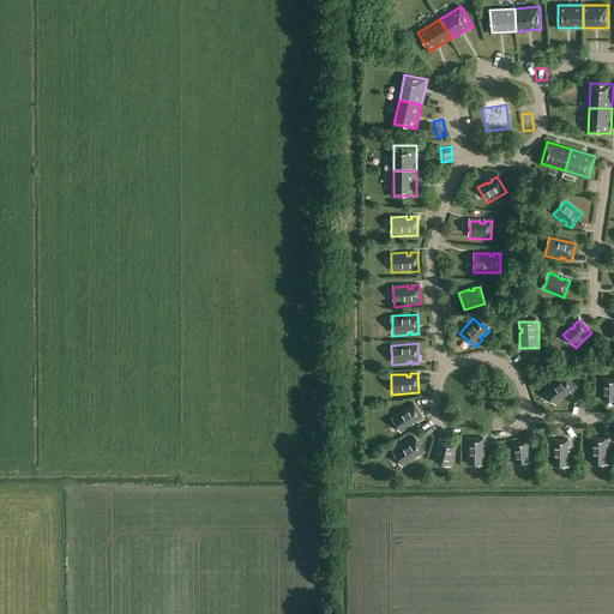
[(565,377),(545,393),(557,408),(569,398),(567,396),(571,393),(572,396),(577,391),(565,377)]
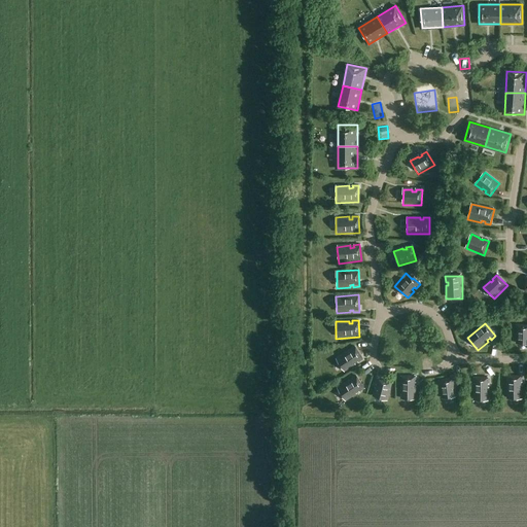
[(526,326),(518,327),(517,346),(526,345),(526,326)]
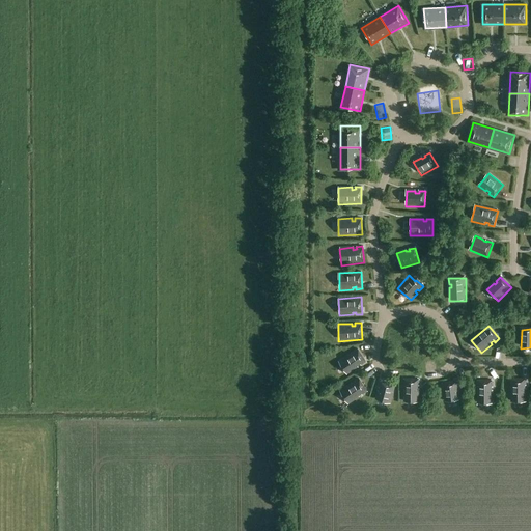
[(358,350),(338,362),(347,376),(359,369),(358,367),(361,365),(362,367),(367,363),(358,350)]
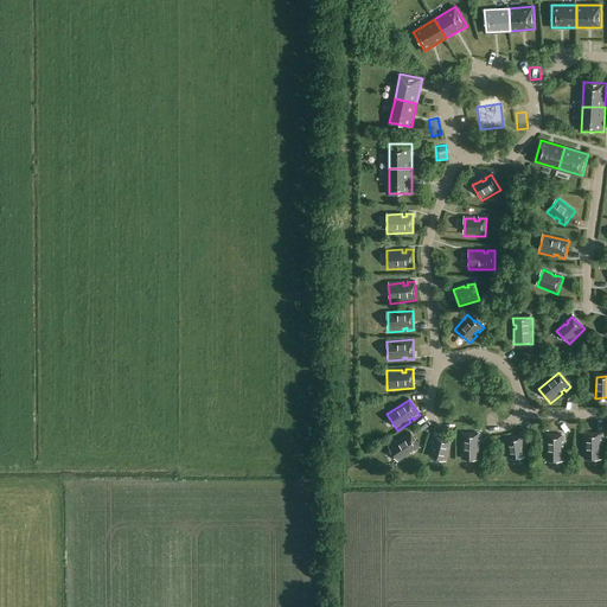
[(397,464),(410,455),(409,453),(413,451),(414,453),(420,449),(410,434),(388,447),(397,464)]
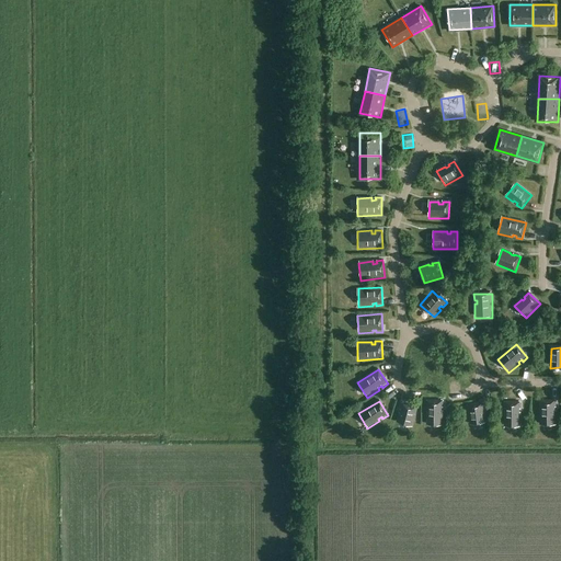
[(426,402),(425,426),(444,427),(444,412),(442,412),(442,409),(444,409),(444,402),(426,402)]
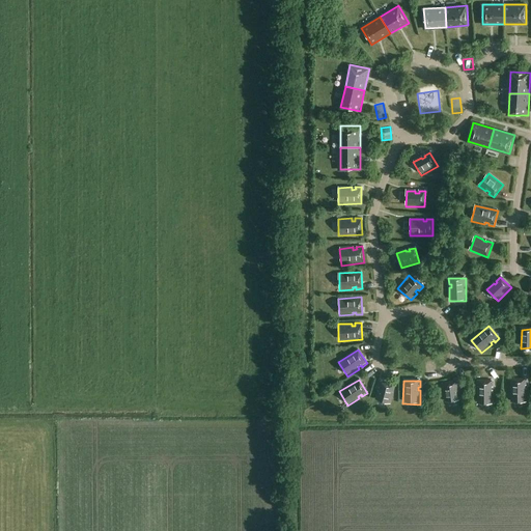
[(510,381),(510,403),(527,403),(527,390),(525,390),(525,387),(527,387),(527,381),(510,381)]
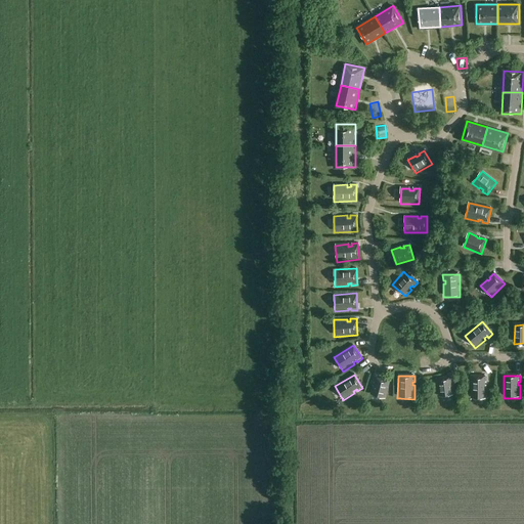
[(373,386),(370,395),(386,398),(390,381),(376,377),(374,383),(375,383),(375,386),(373,386)]
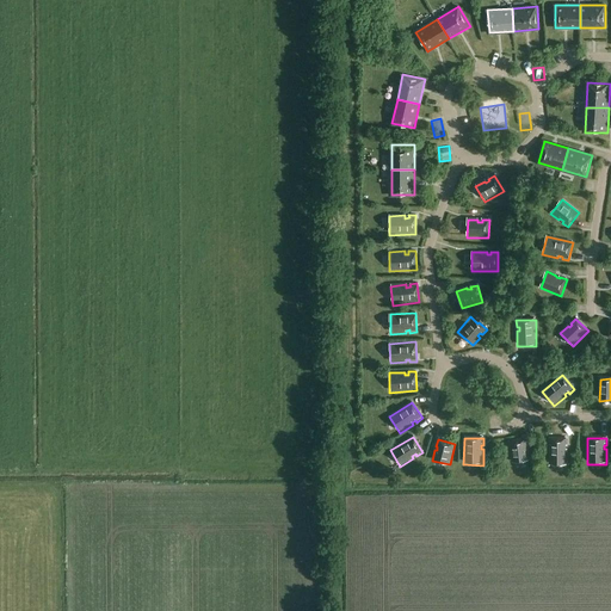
[(549,439),(549,467),(568,466),(568,450),(566,450),(566,446),(568,446),(568,439),(549,439)]
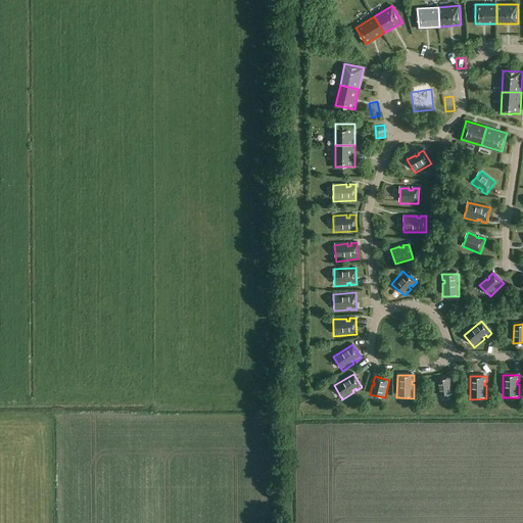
[(450,386),(450,383),(452,383),(450,377),(436,379),(438,397),(454,395),(453,386),(450,386)]
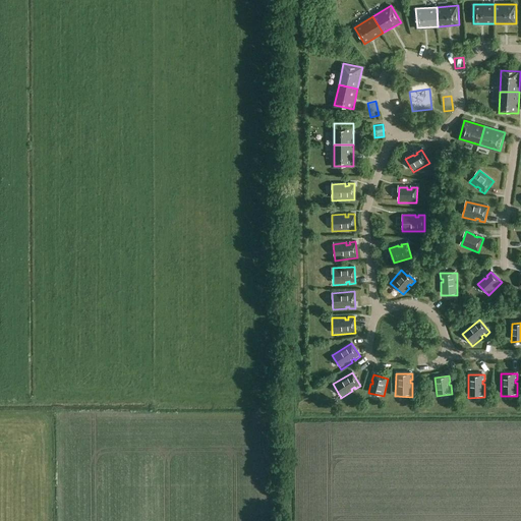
All buildings are outlined.
